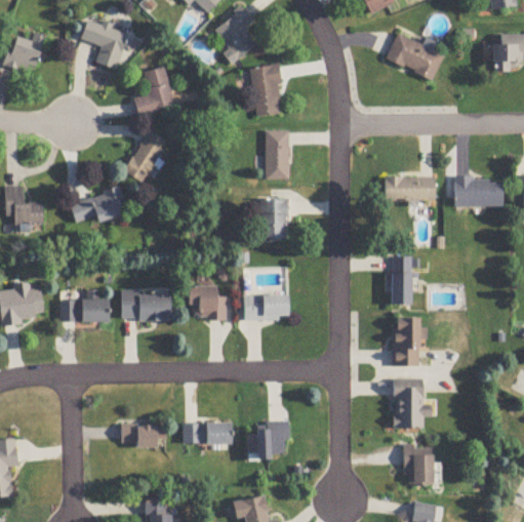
[(183,0),(189,5),(193,0),(195,0),(208,12),(218,0),(183,0)]
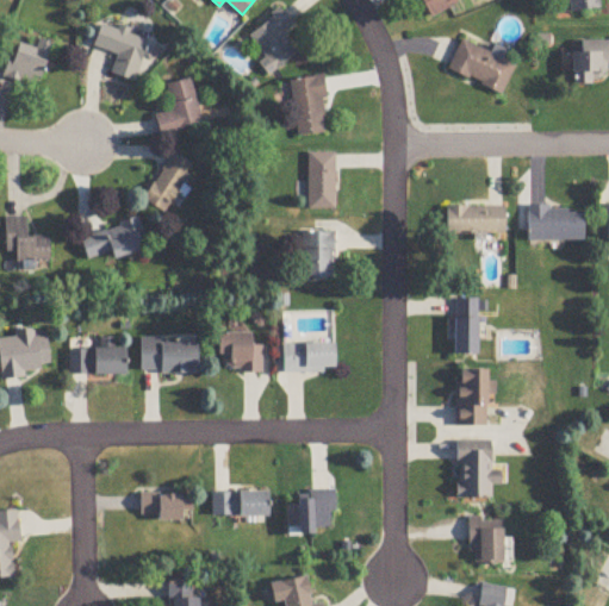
[(423,0),(432,16),(460,0),(423,0)]
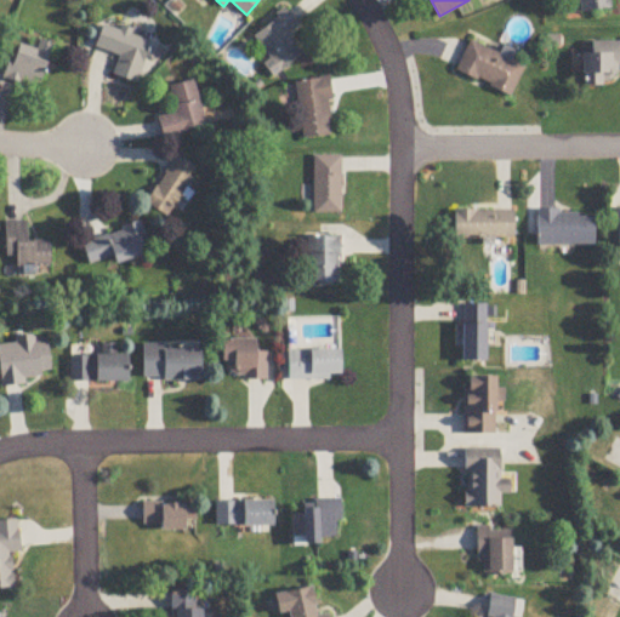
[(579,0),(581,11),(612,7),(610,0),(579,0)]
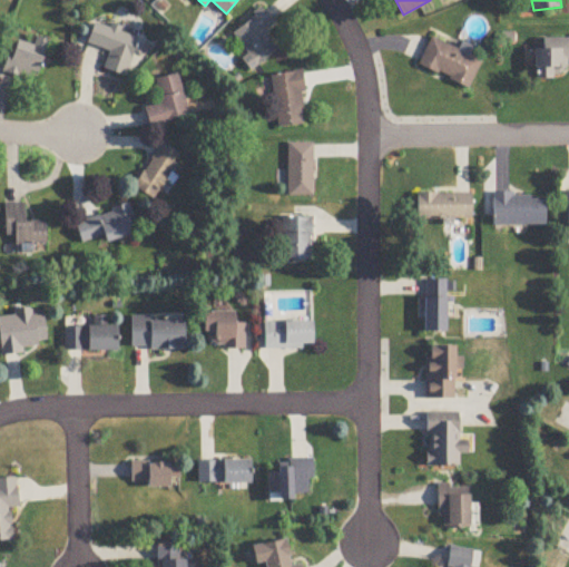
[(274,23),(264,9),(233,29),(248,52),(243,56),(252,68),(278,50),(265,30),(274,23)]
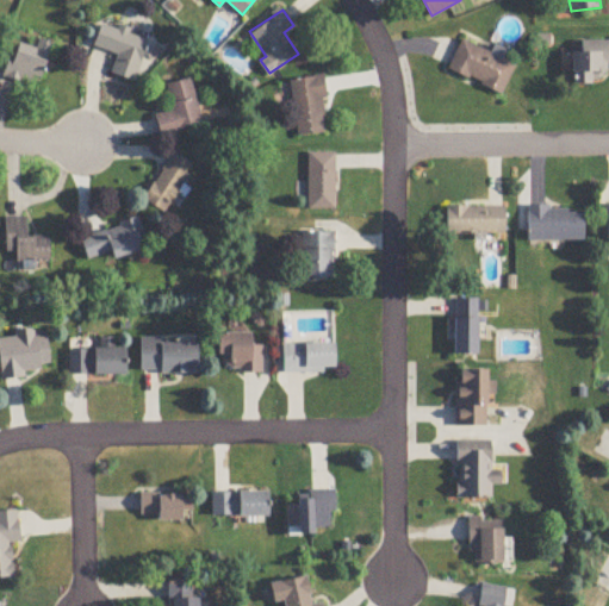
[(112,73),(135,80),(148,35),(101,22),(94,45),(118,52),(112,73)]
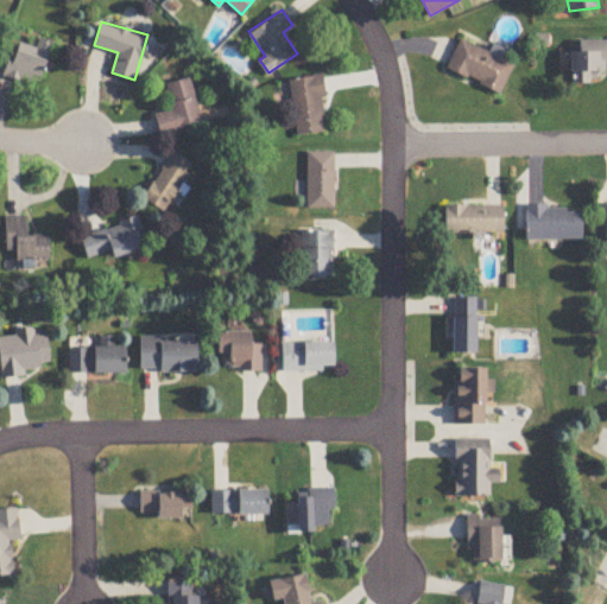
[(513,63),(503,58),(506,49),(492,43),(489,50),(459,38),(447,71),(501,93),(513,63)]
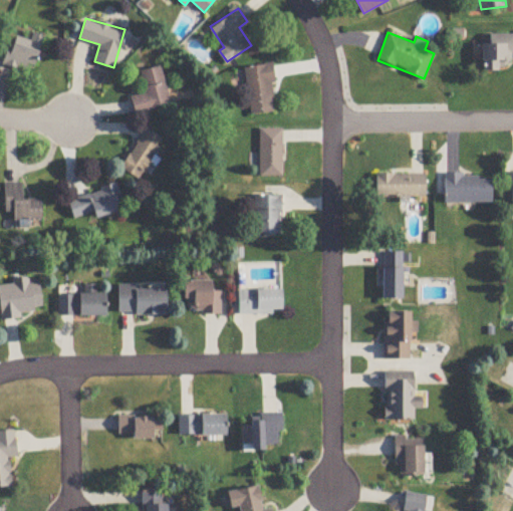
[(483,42),(483,67),(512,66),(512,32),(489,33),(489,42),(483,42)]
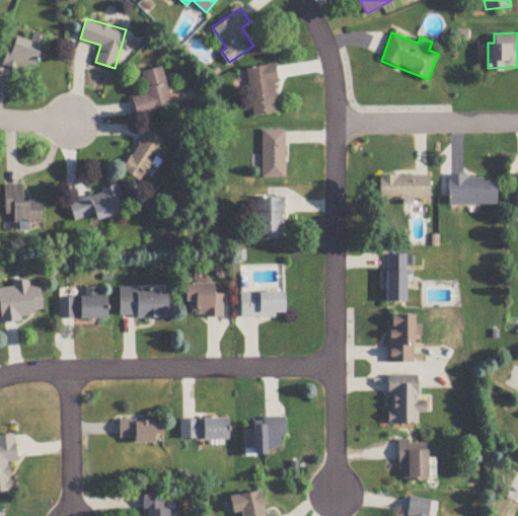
[(31,73),(42,45),(13,34),(3,63),(31,73)]
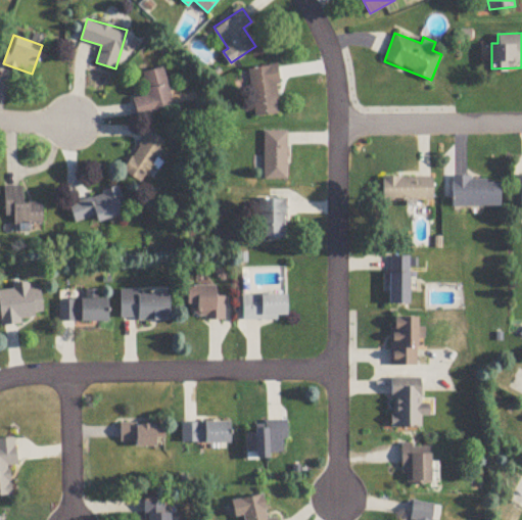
[(255,115),(282,112),(277,64),(249,67),(255,115)]
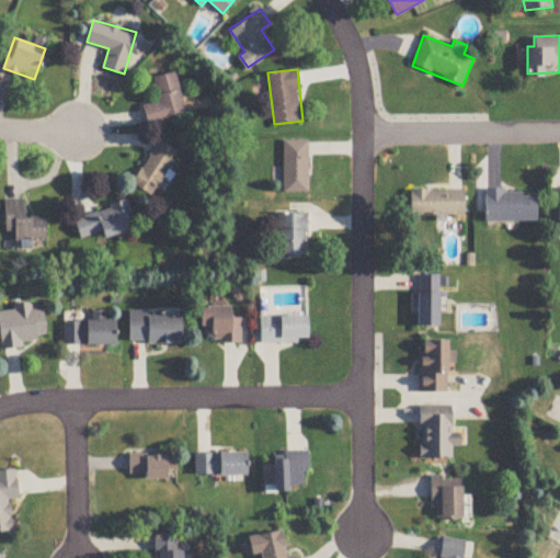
[(145,104),(148,124),(186,115),(176,71),(152,77),(158,101),(145,104)]
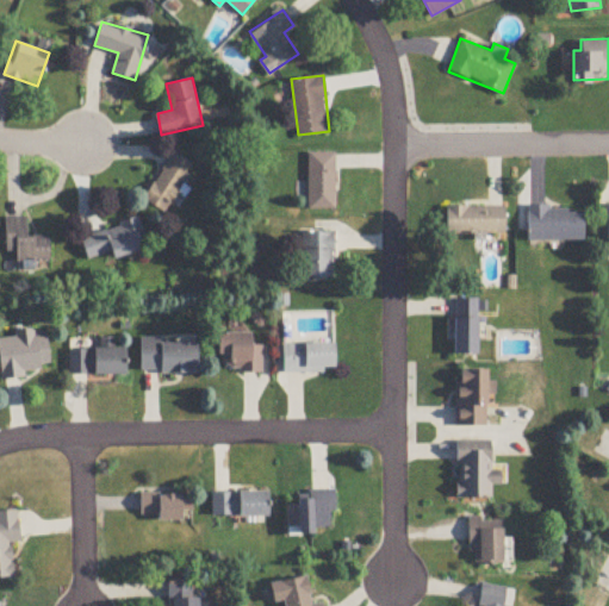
[(309,207),(335,208),(336,151),(309,150),(309,207)]
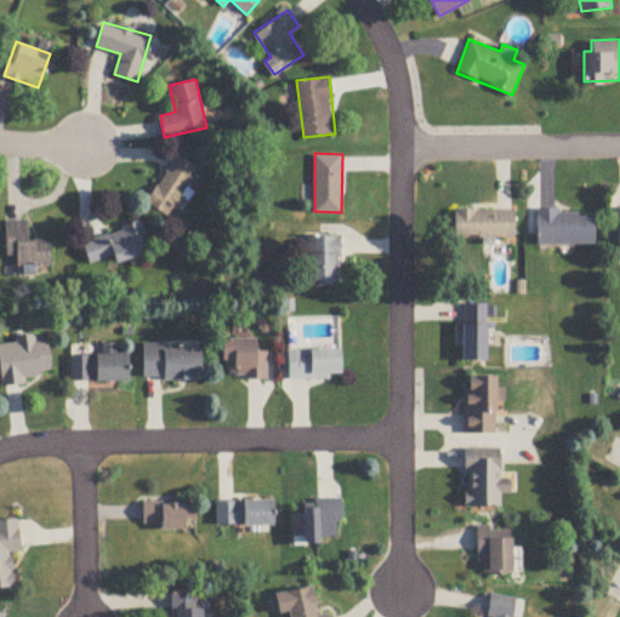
[(198,166),(174,154),(148,206),(174,218),(198,166)]
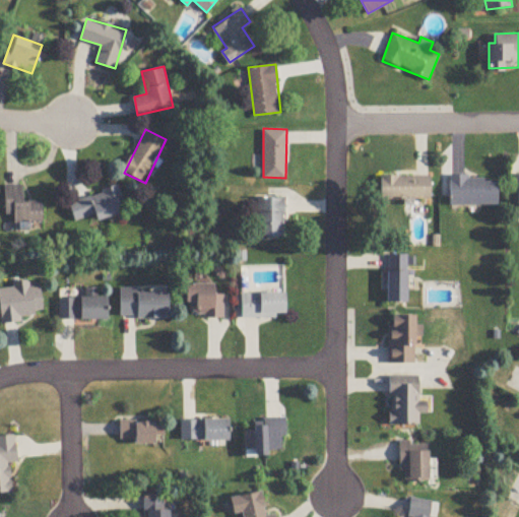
[(431,199),(431,176),(380,176),(380,199),(431,199)]
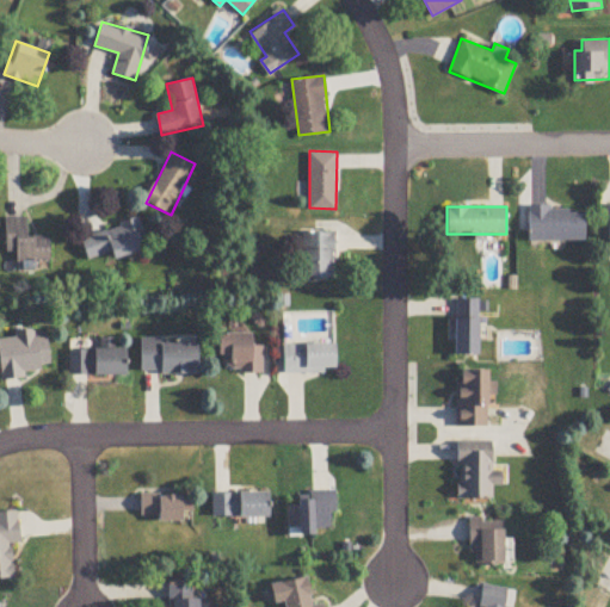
[(529,206),(529,240),(585,240),(585,206),(529,206)]
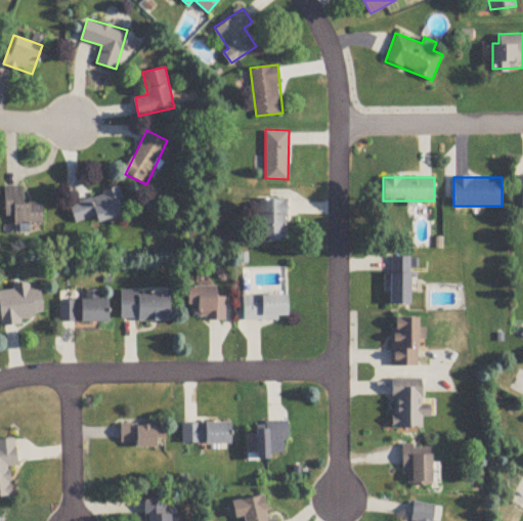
[(24,185),(5,186),(5,216),(15,215),(15,223),(43,223),(43,203),(24,203),(24,185)]
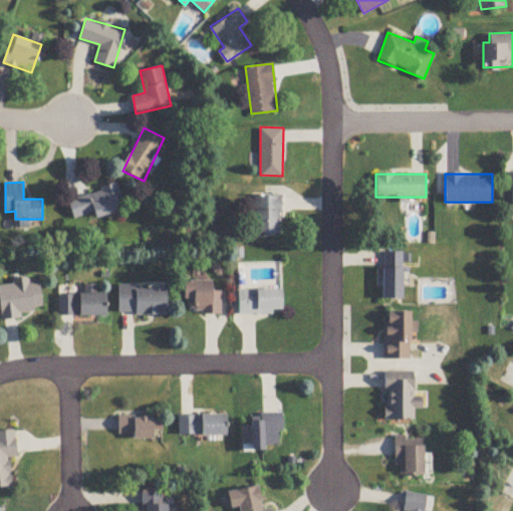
[(95,218),(124,211),(118,185),(68,198),(73,219),(94,214),(95,218)]
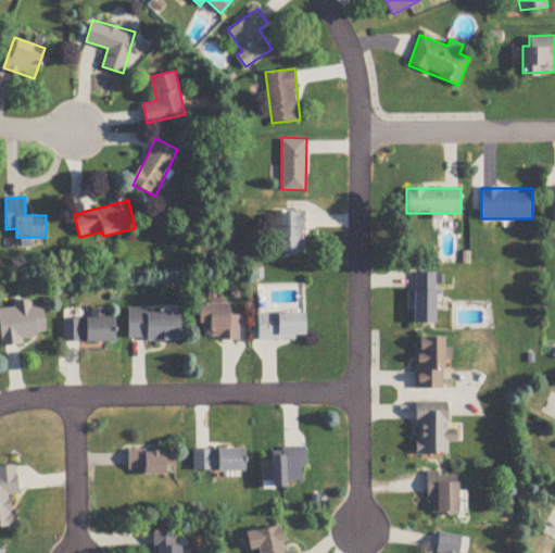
[(304,211),(276,211),(276,251),(304,251),(304,211)]
